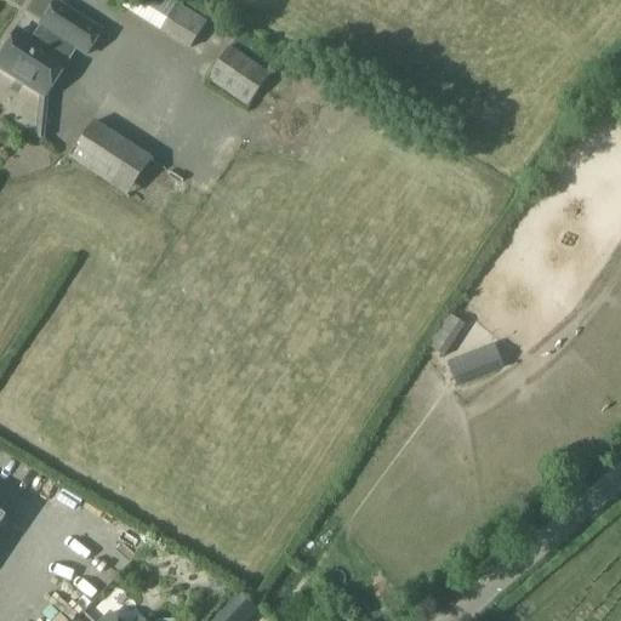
[(191,49),(206,23),(169,0),(129,0),(124,7),(191,49)]
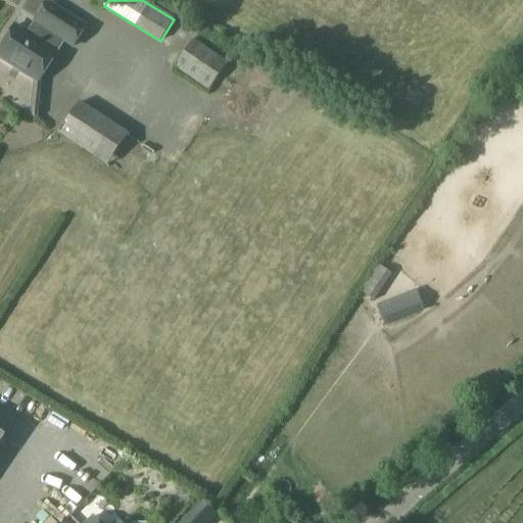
[(73,45),(85,26),(46,2),(27,34),(14,26),(0,45),(0,57),(37,82),(64,40),(73,45)]
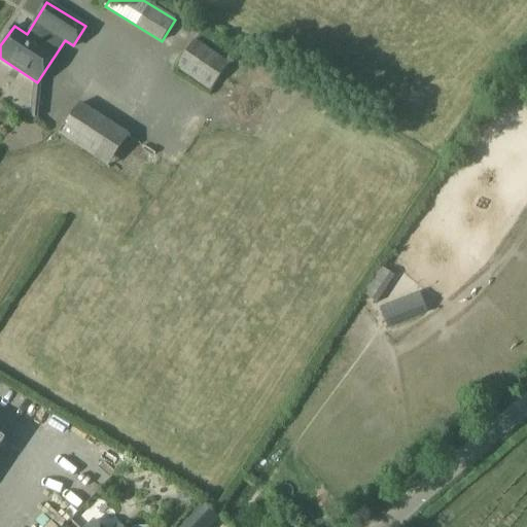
[(210,89),(227,63),(194,40),(177,66),(210,89)]
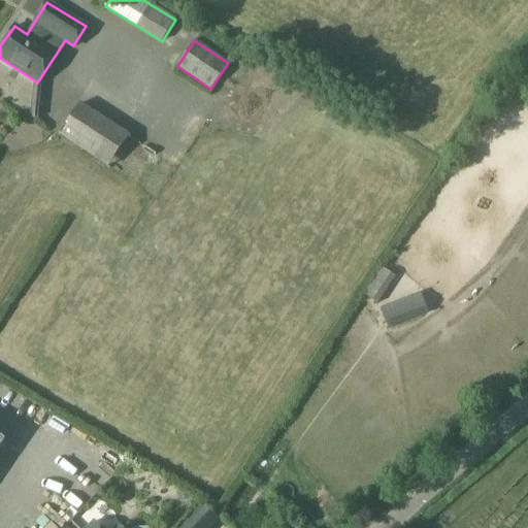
[(108,165),(127,135),(79,104),(60,134),(108,165)]
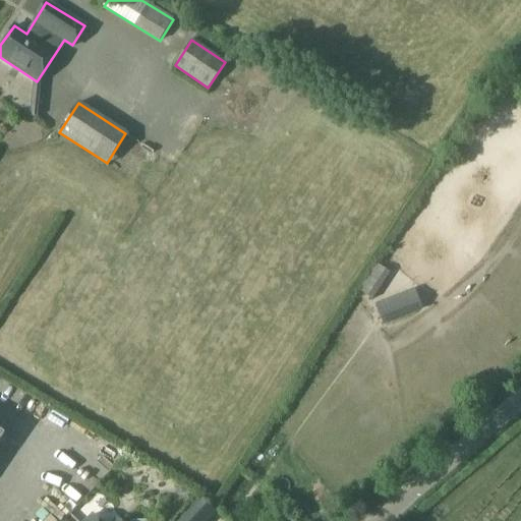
[(388,275),(374,266),(357,293),(371,301),(388,275)]
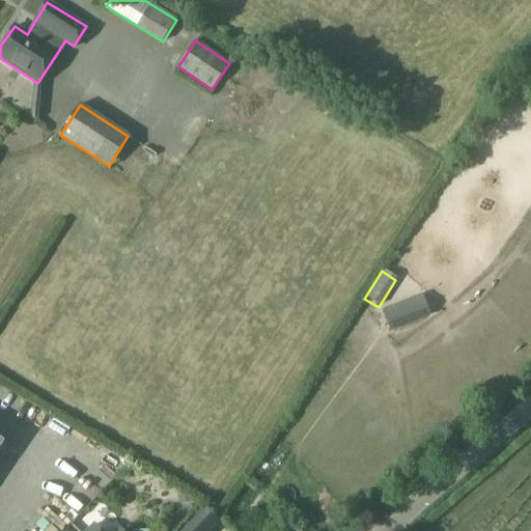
[(391,331),(428,315),(421,297),(384,312),(391,331)]
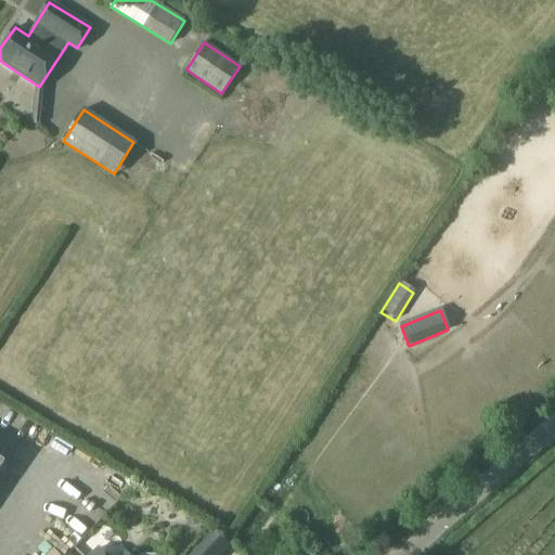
[(221,554),(229,546),(213,531),(190,554),(221,554)]
